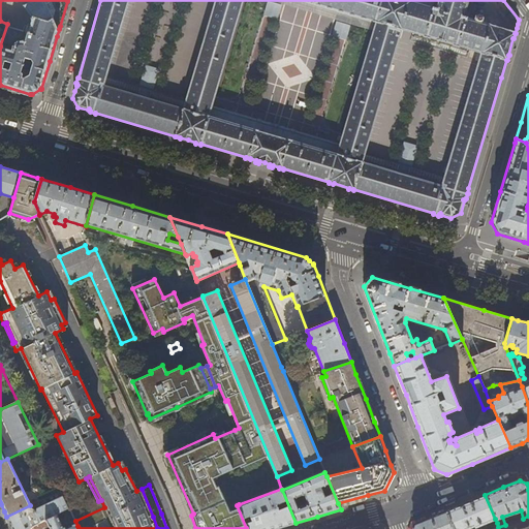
[(282,490),(281,489),(239,504),(237,505),(246,528),(273,528),(291,524),(296,523),(282,490)]
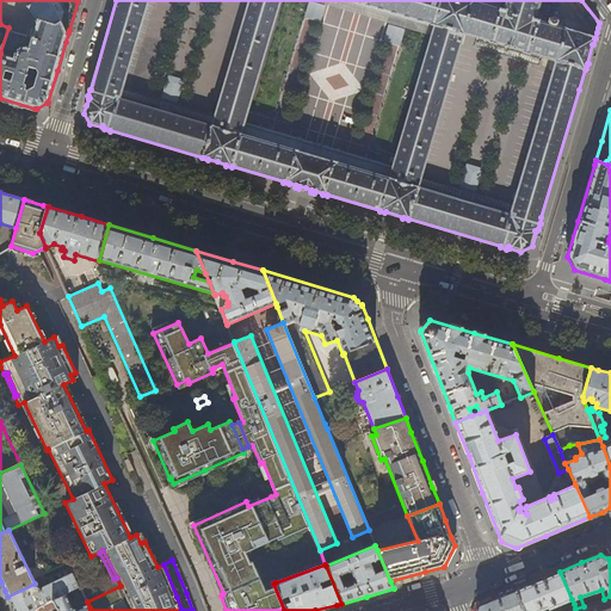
[(13,610),(31,610),(66,594),(80,588),(71,567),(35,584),(7,597),(10,600),(13,610)]
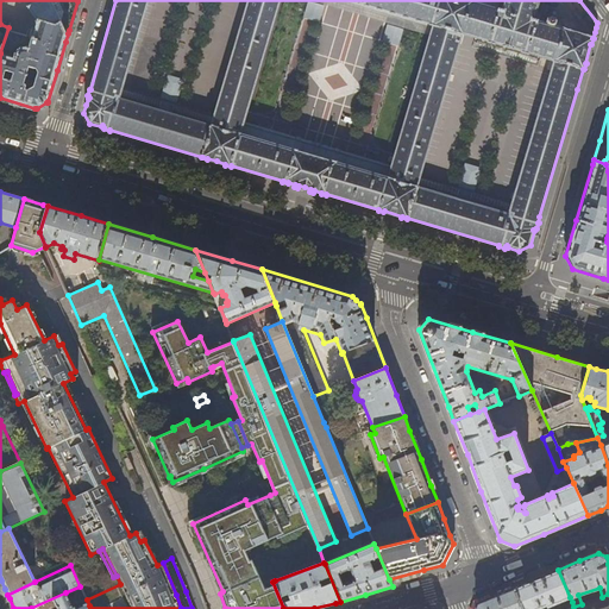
[(537,578),(514,588),(521,608),(535,608),(546,604),(547,607),(556,603),(558,607),(560,606),(559,602),(570,597),(558,570),(537,578)]
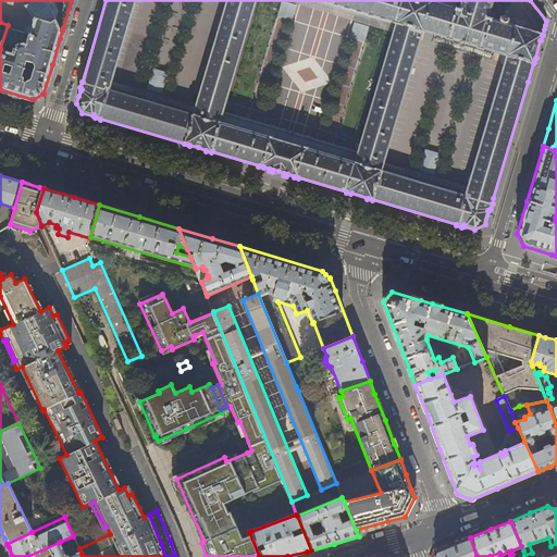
[(477,556),(470,537),(454,544),(436,552),(434,556),(477,556)]
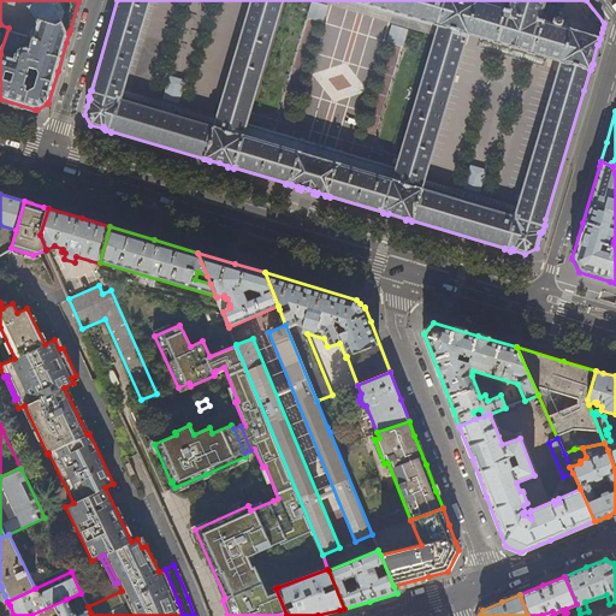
[(73,612),(66,599),(31,615),(92,615),(90,612),(89,611),(87,611),(77,615),(77,614),(76,612),(75,612),(73,612)]
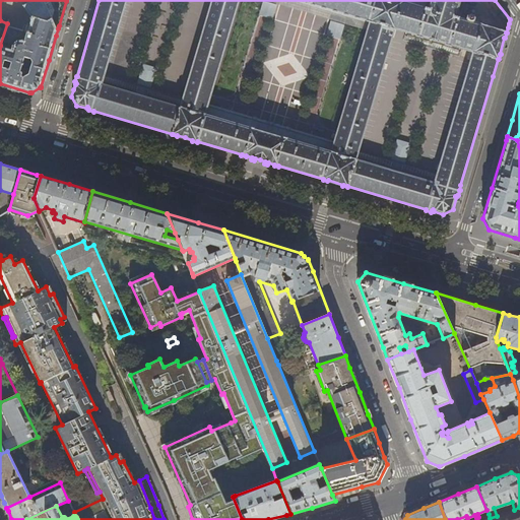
[(519,519),(519,507),(514,510),(497,516),(490,518),(484,519),(519,519)]
